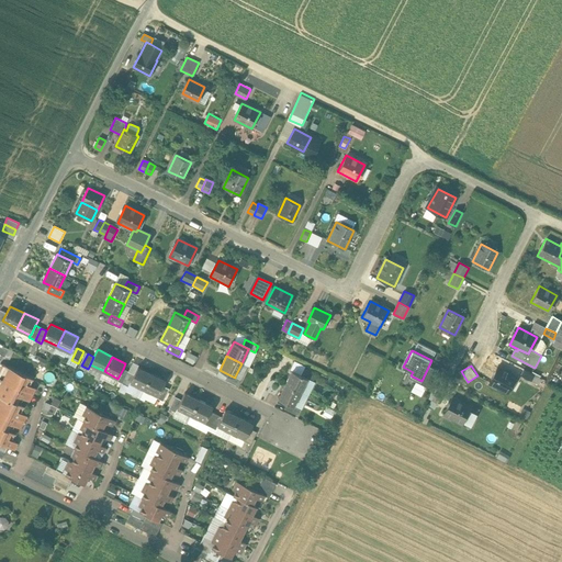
[(30,378),(9,367),(2,380),(33,395),(36,389),(26,384),(30,378)]
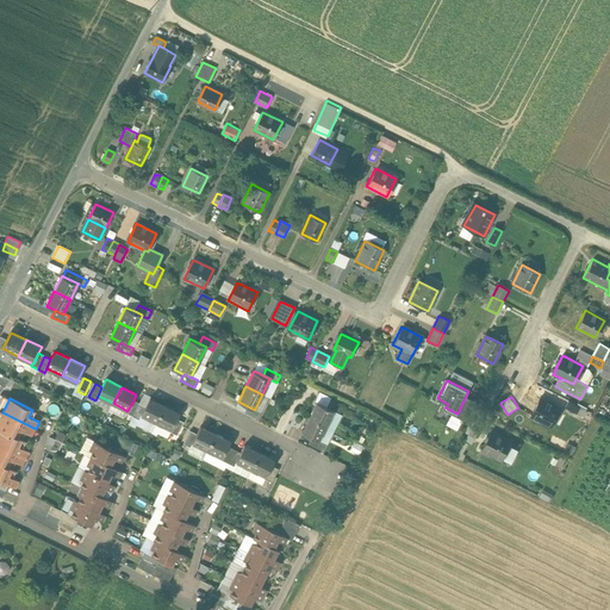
[(165,405),(149,398),(145,406),(142,415),(156,422),(165,405)]
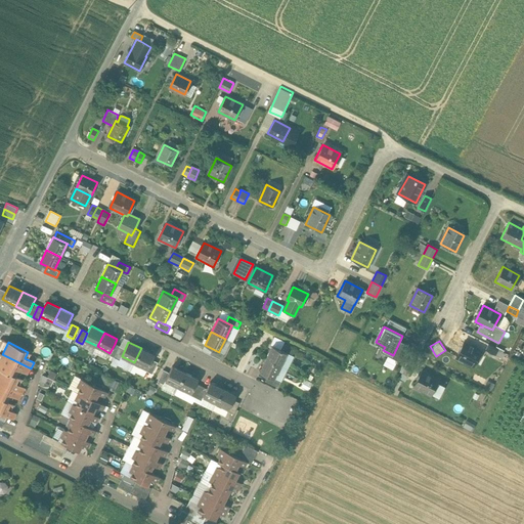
[(480,350),(464,342),(455,357),(472,365),(480,350)]
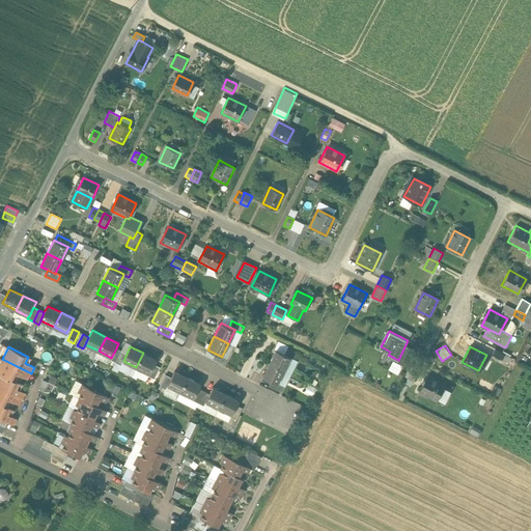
[(121,351),(116,348),(111,358),(110,360),(116,362),(121,351)]
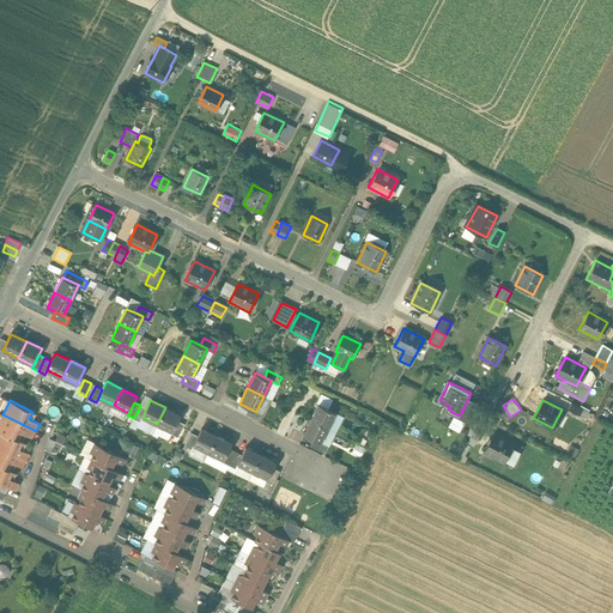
[(345,410),(332,402),(328,410),(335,413),(341,417),(345,410)]
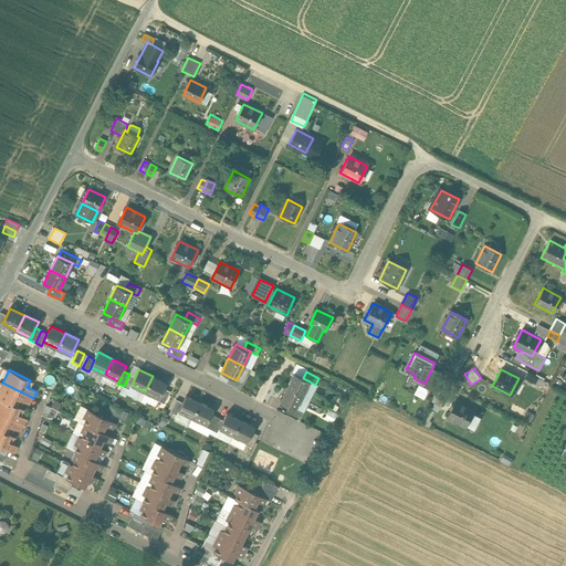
[(538,378),(528,373),(525,379),(535,384),(538,378)]
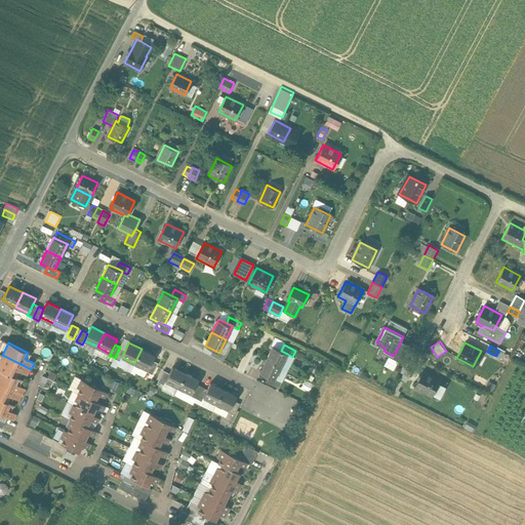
[(125,350),(120,347),(115,358),(120,361),(122,357),(125,350)]
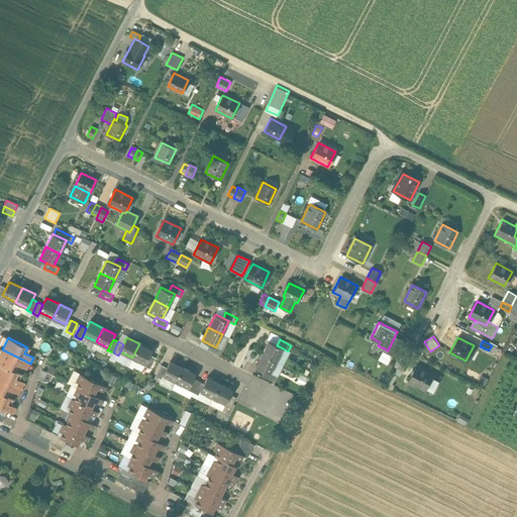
[(277,345),(269,341),(263,353),(277,360),(283,348),(277,345)]
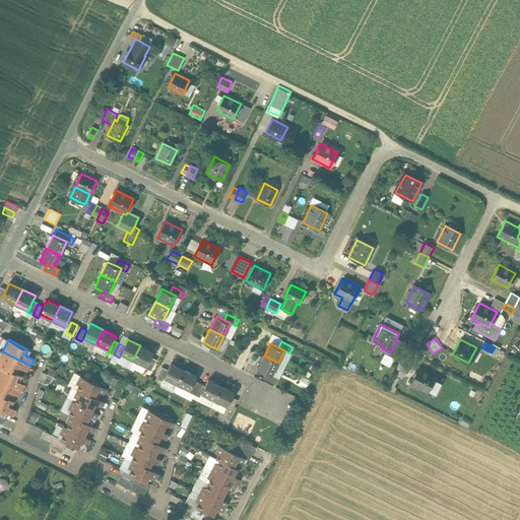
[(153,352),(140,345),(133,360),(146,367),(151,358),(153,352)]
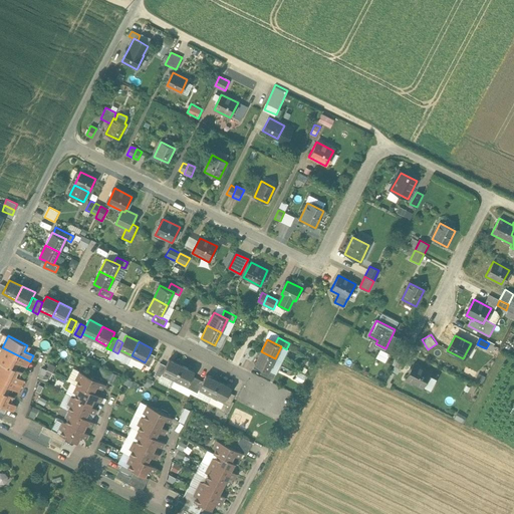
[(220,347),(215,344),(215,345),(209,342),(206,347),(218,353),(220,347)]
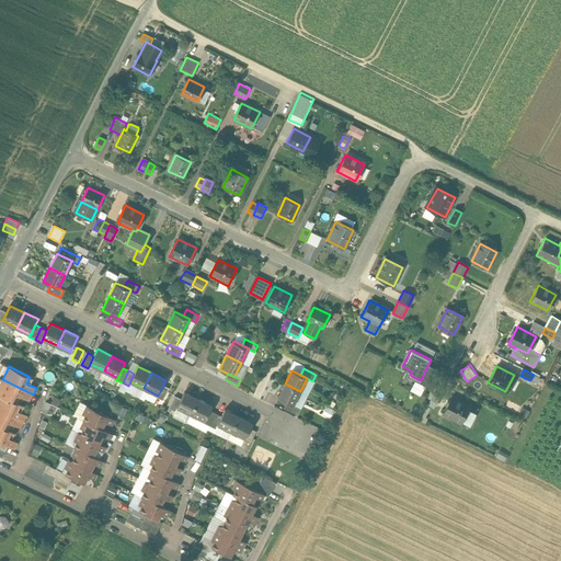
[(33,395),(2,379),(0,384),(0,393),(16,402),(20,396),(30,401),(33,395)]
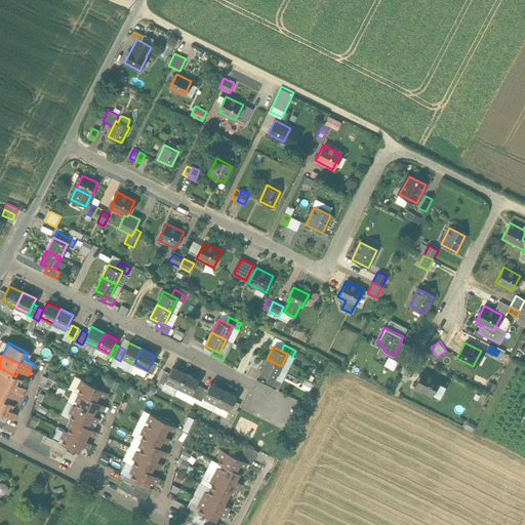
[(281,366),(267,359),(260,372),(269,376),(275,379),(281,366)]
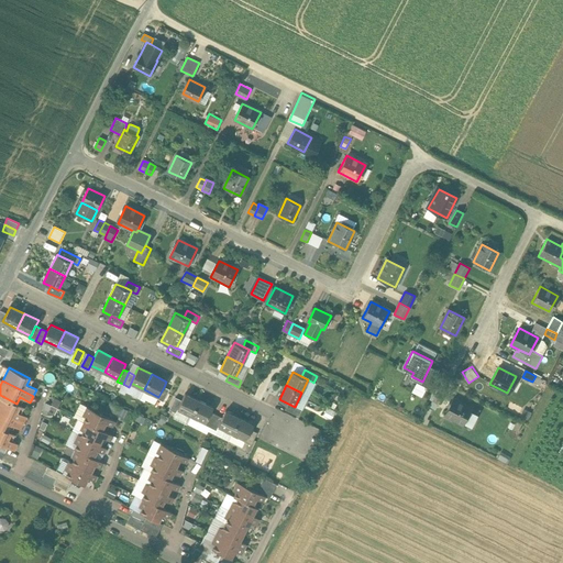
[(164,387),(158,397),(157,399),(164,403),(169,389),(164,387)]
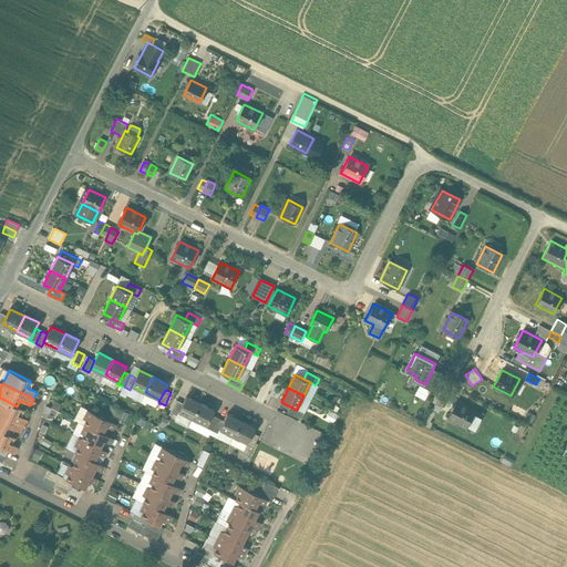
[(441,393),(436,403),(442,406),(447,395),(441,393)]
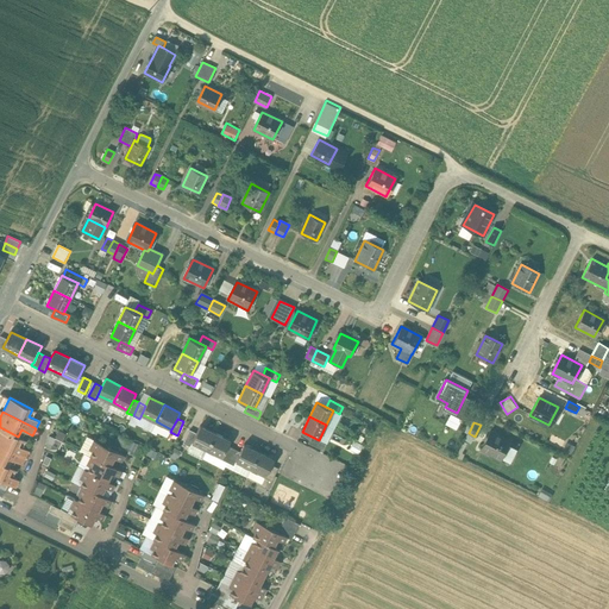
[(215,433),(200,426),(196,433),(192,443),(193,443),(207,450),(215,433)]
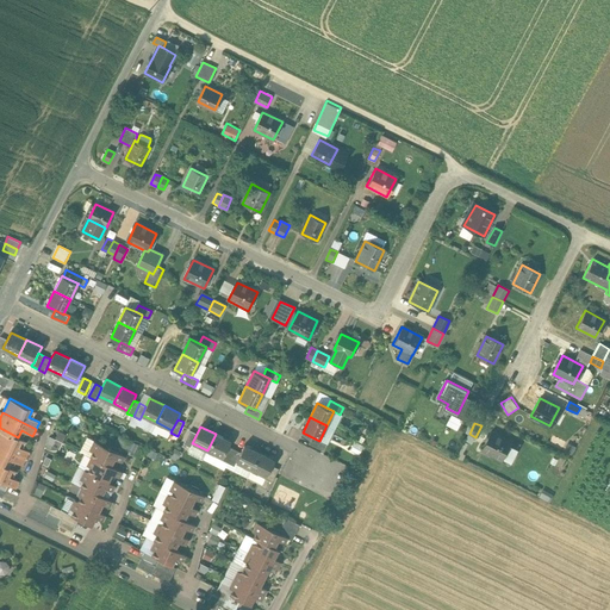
[(18,437),(0,428),(0,446),(26,459),(29,453),(19,447),(23,440),(18,437)]
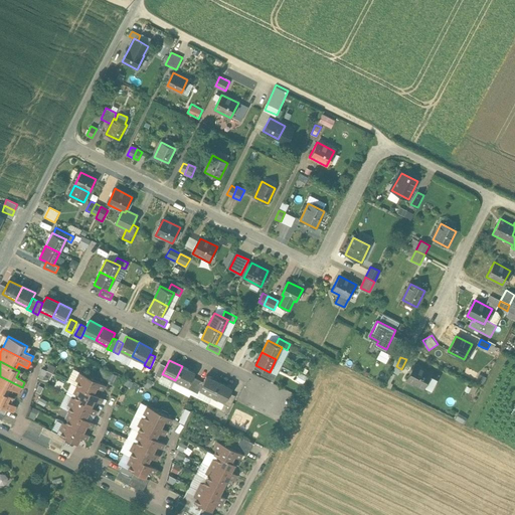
[(166,366),(161,363),(155,375),(161,378),(163,374),(162,374),(166,366)]
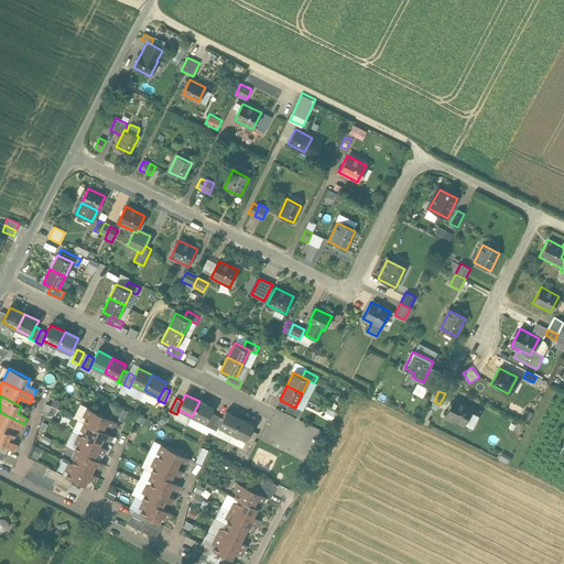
[(473,409),(455,399),(446,415),(464,425),(473,409)]
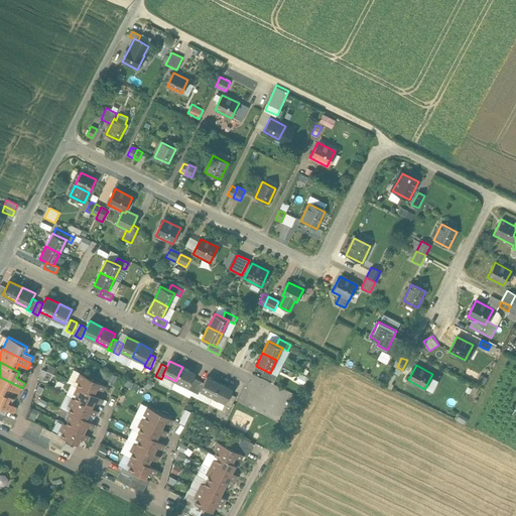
[(196,373),(182,367),(175,381),(188,387),(194,378),(196,373)]
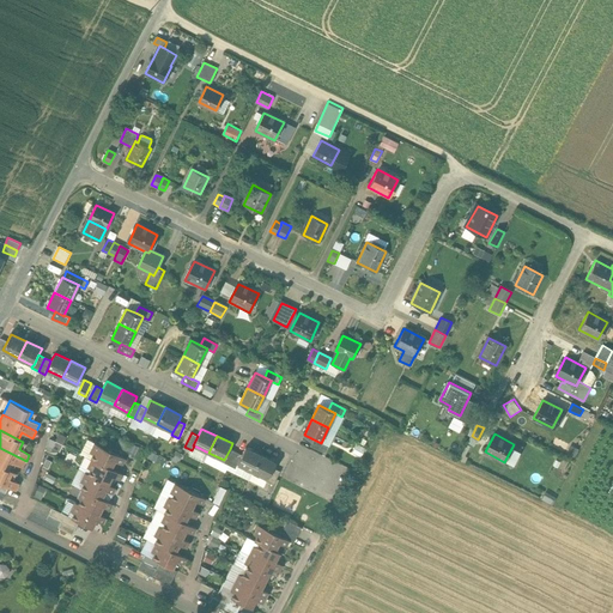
[(49,448),(62,450),(64,441),(50,439),(49,448)]
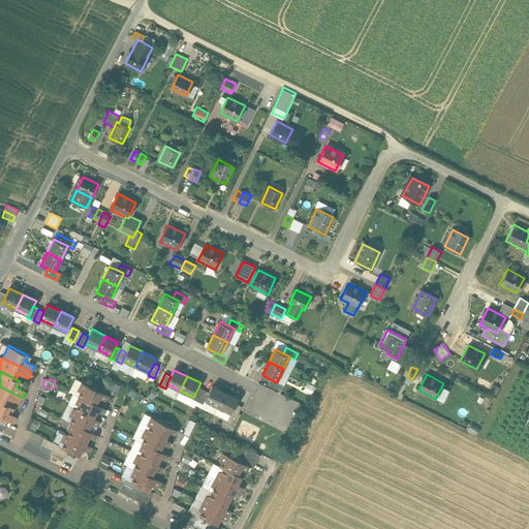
[(277,382),(271,379),(268,385),(279,391),(282,384),(277,382)]
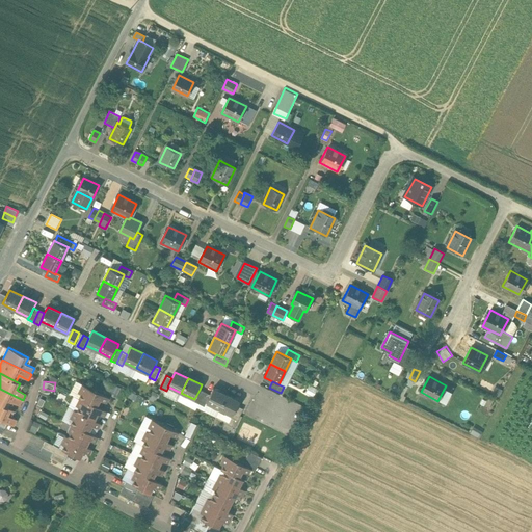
[(103,382),(100,390),(118,396),(122,389),(103,382)]
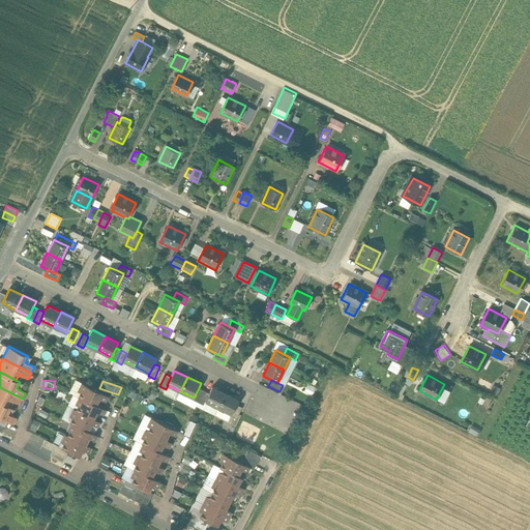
[(109,396),(82,383),(78,391),(81,392),(79,396),(80,398),(96,406),(99,399),(106,402),(109,396)]
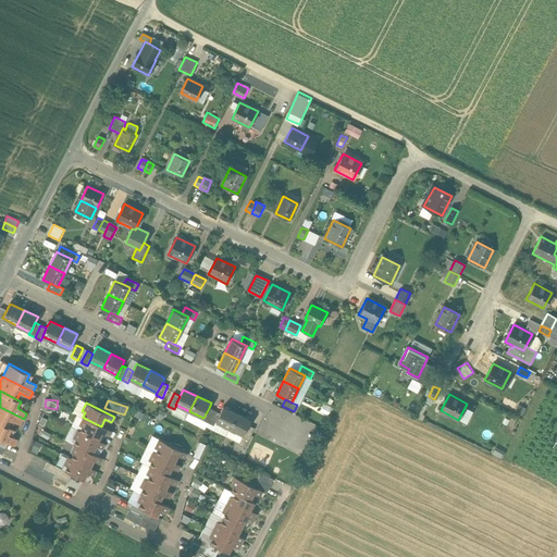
[(24,419),(0,407),(0,422),(8,426),(11,421),(21,425),(24,419)]
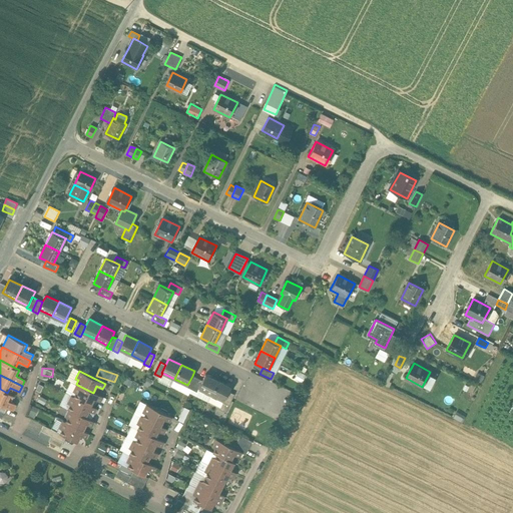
[(218,381),(205,375),(202,381),(198,389),(199,389),(211,395),(218,381)]
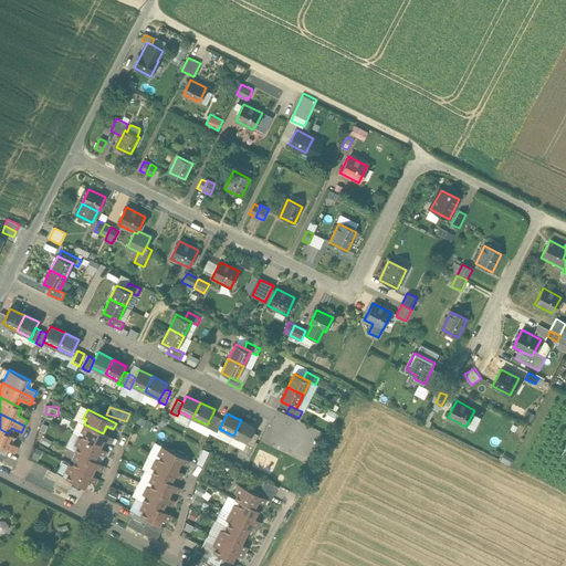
[(212,415),(207,425),(206,427),(211,430),(218,417),(212,415)]
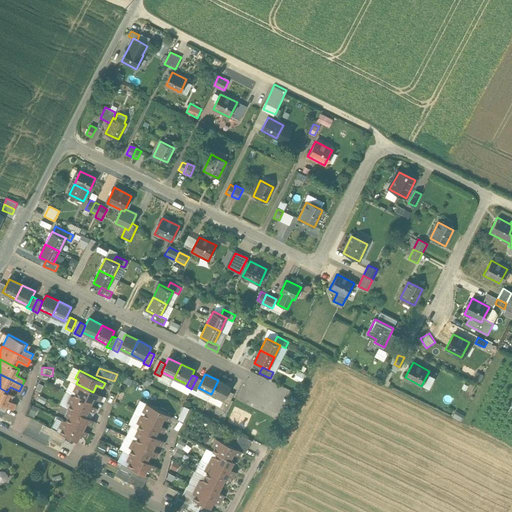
[(202,380),(197,377),(191,389),(197,392),(199,388),(198,388),(202,380)]
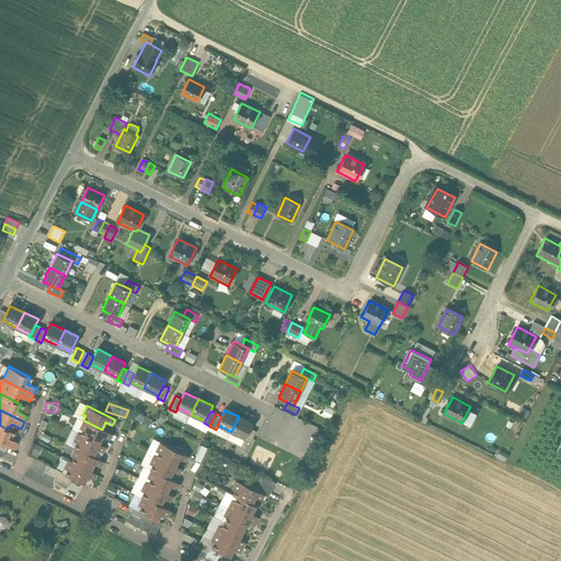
[(253,423),(239,416),(231,432),(245,438),(250,428),(253,423)]
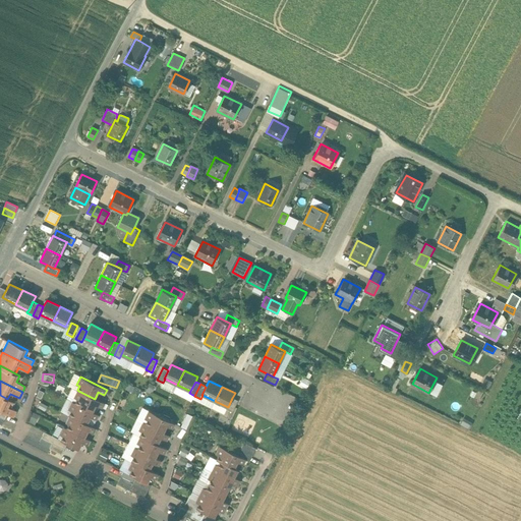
[(95,399),(78,391),(74,398),(77,399),(75,403),(93,412),(96,405),(102,408),(104,403),(95,399)]
